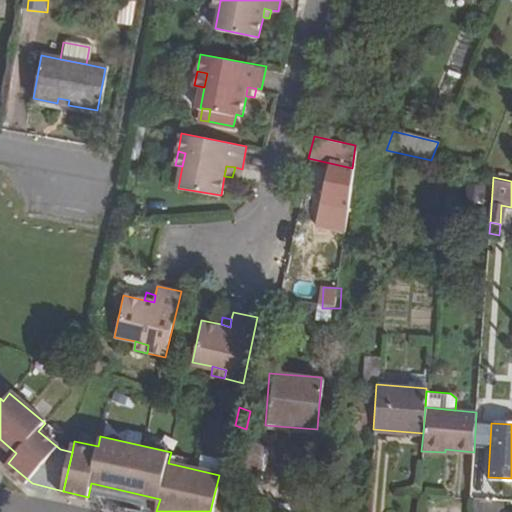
[(235,479),(255,480),(262,444),(243,440),(235,479)]
